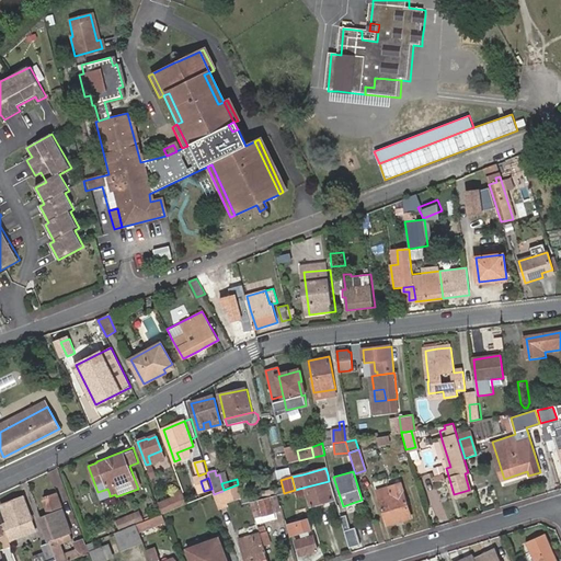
[(305,494),(308,505),(334,497),(329,481),(302,488),(305,494)]
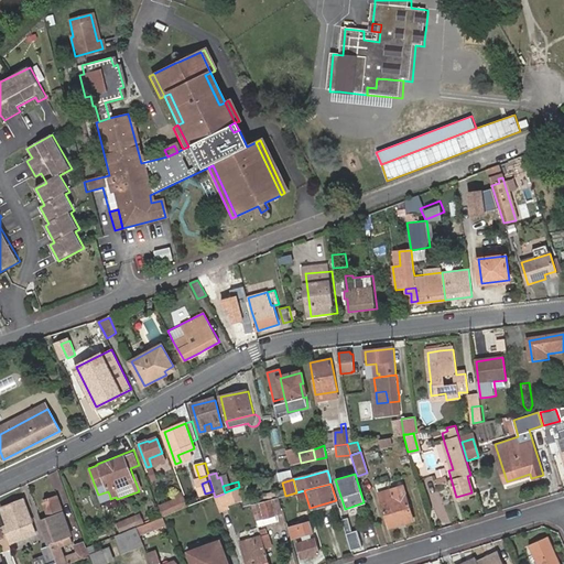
[(413,520),(403,486),(378,494),(389,528),(413,520)]
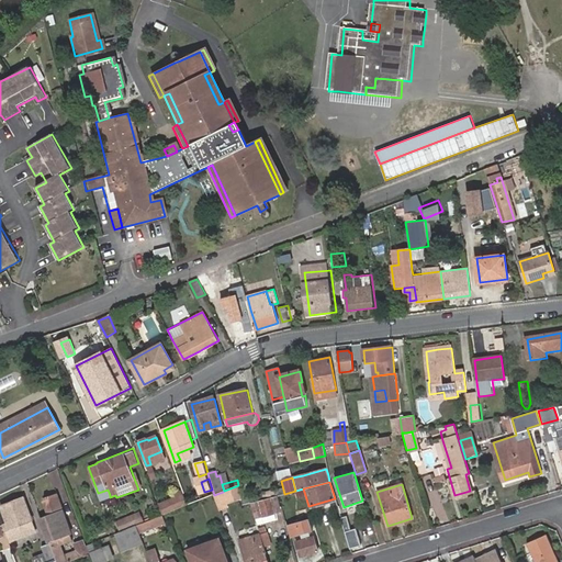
[(110,495),(108,490),(98,493),(100,498),(110,495)]
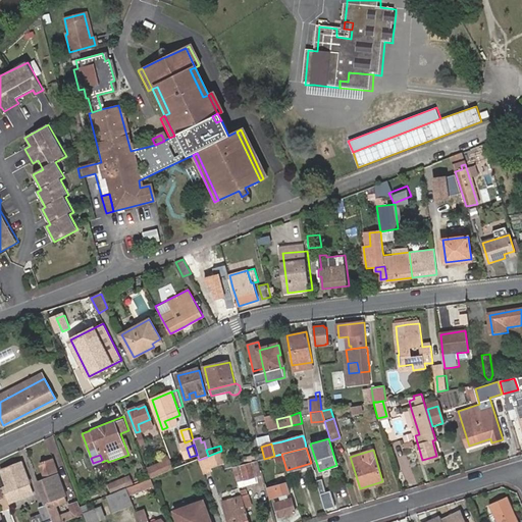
[(148,469),(152,479),(174,470),(169,457),(162,459),(163,462),(148,469)]
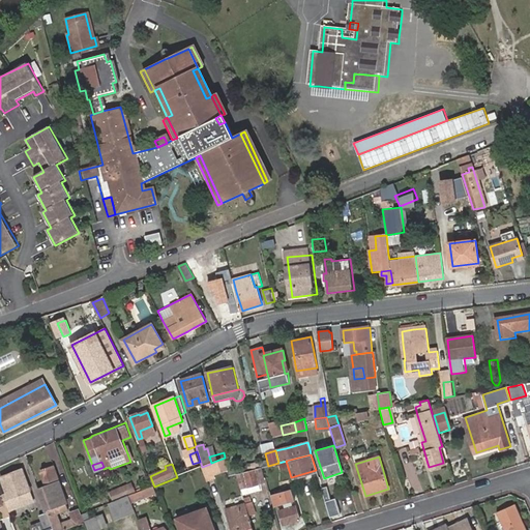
[(210,464),(202,467),(207,480),(215,477),(210,464)]
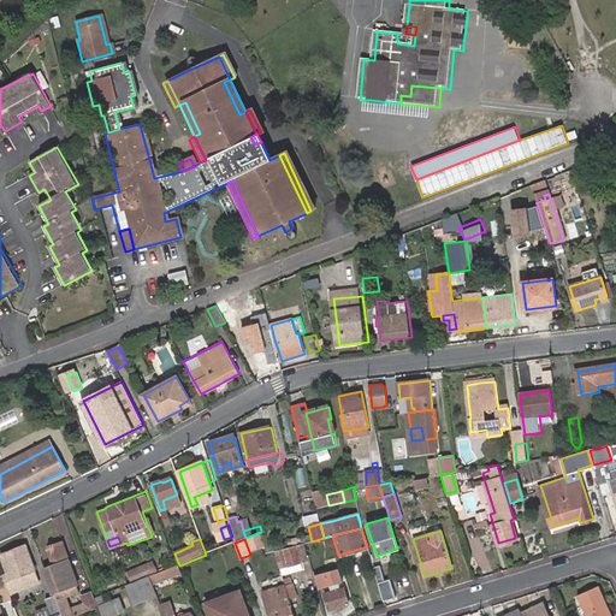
[(57,567),(46,570),(55,596),(61,610),(63,614),(63,615),(73,615),(73,612),(71,606),(67,597),(80,592),(69,562),(63,544),(57,546),(55,544),(48,546),(53,558),(57,558),(59,566),(57,567)]
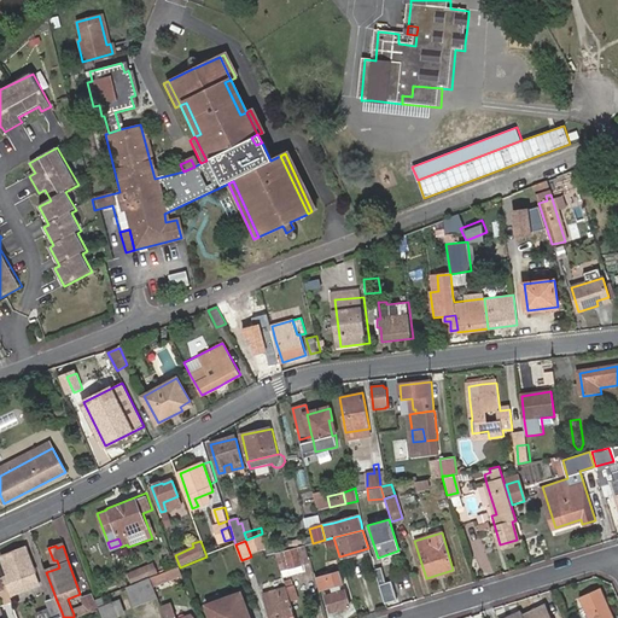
[(10,577),(4,579),(11,598),(40,586),(38,578),(25,548),(3,558),(10,575),(10,577)]
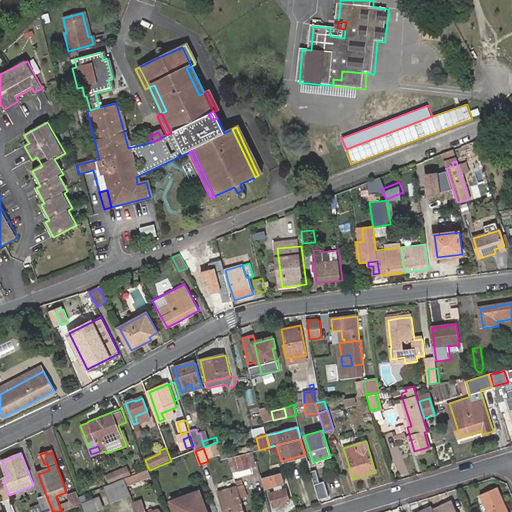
[(232,472),(248,467),(254,465),(251,454),(229,460),(232,472)]
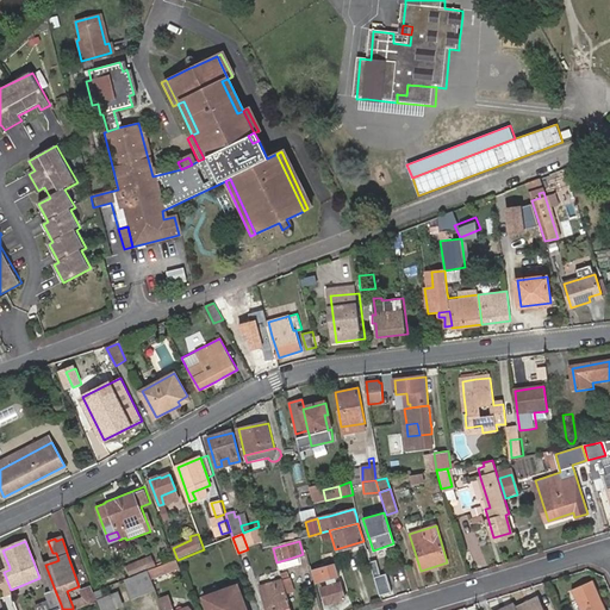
[(131,578),(135,577),(149,571),(155,568),(157,567),(151,555),(126,566),(131,578)]
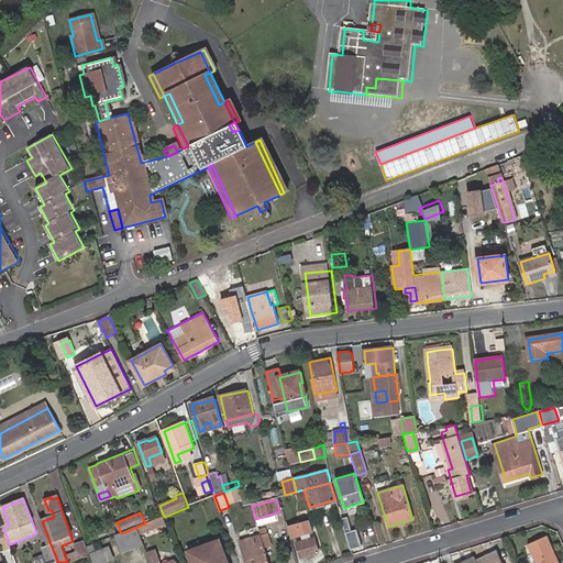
[(276,521),(273,514),(255,519),(258,527),(276,521)]
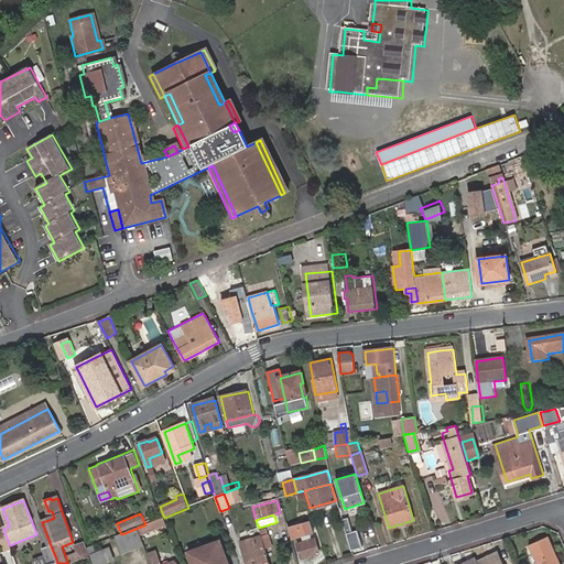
[(290,535),(311,530),(307,517),(286,523),(290,535)]
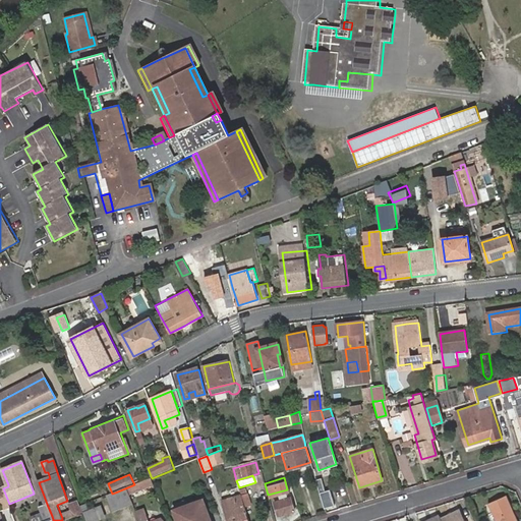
[(152,478),(139,482),(134,484),(132,485),(134,493),(154,485),(152,478)]
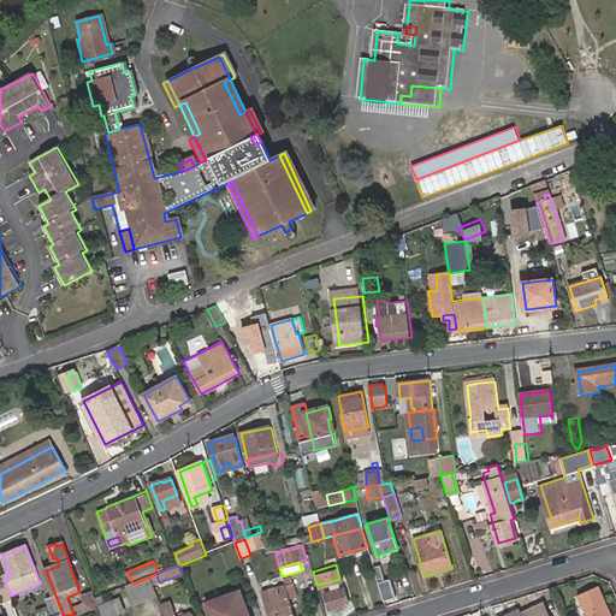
[(373,568),(383,602),(395,598),(389,580),(383,581),(379,566),(373,568)]
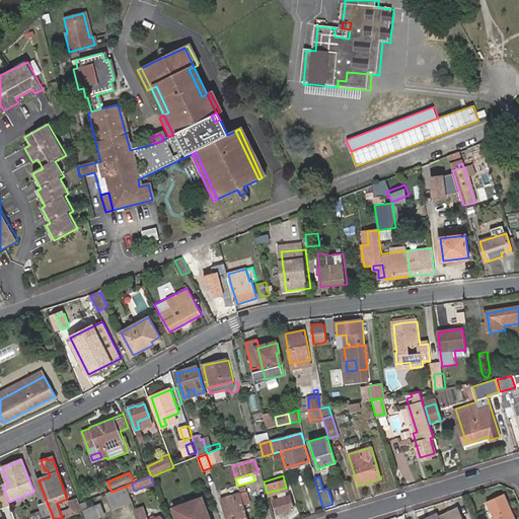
[(0,497),(4,508),(10,506),(9,502),(3,487),(2,486),(0,486),(0,497)]
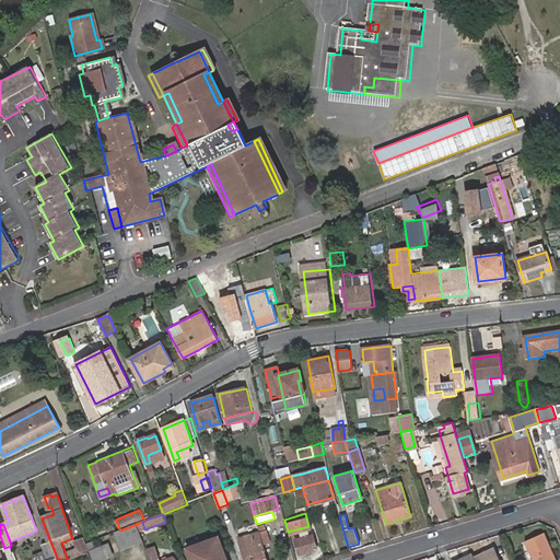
[(120,531),(115,533),(121,550),(143,543),(137,524),(124,529),(120,531)]
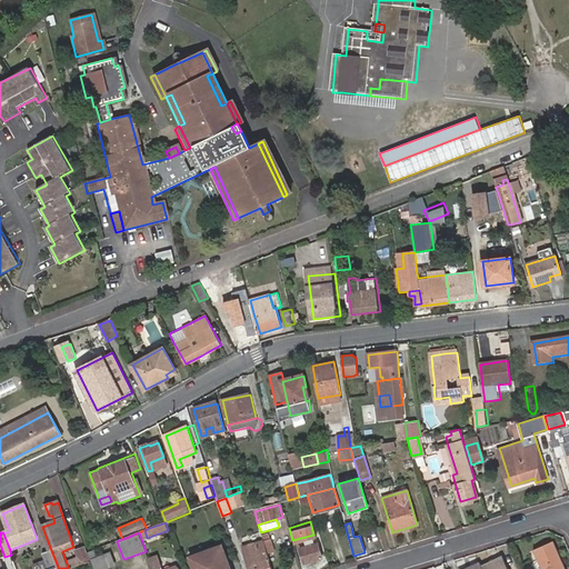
[(268,533),(261,536),(262,541),(262,542),(270,540),(268,533)]
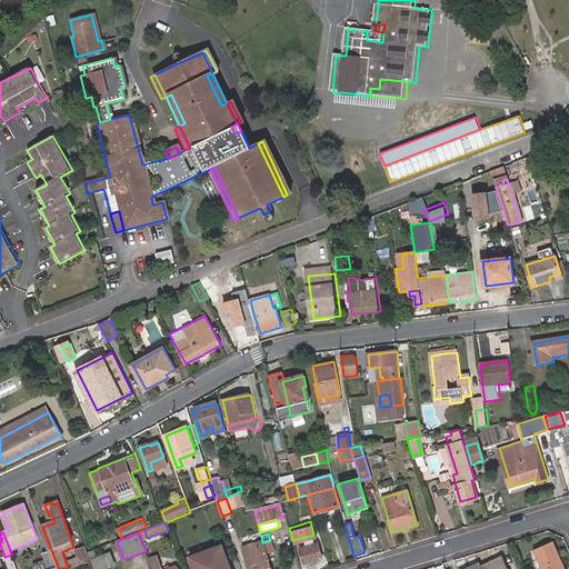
[(265,547),(267,556),(275,553),(270,540),(262,542),(265,547)]
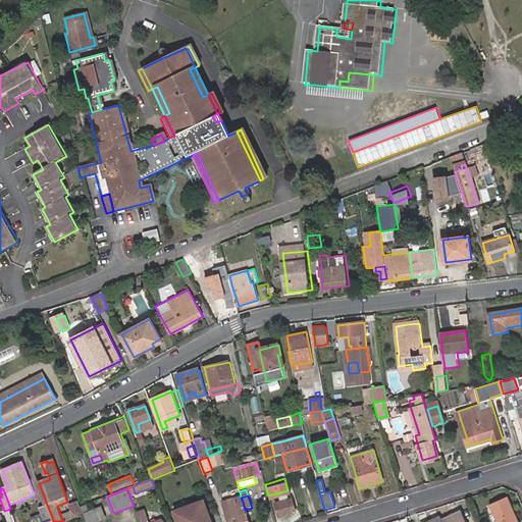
[(241,498),(241,497),(222,502),(227,519),(245,513),(246,513),(245,510),(243,502),(241,498)]
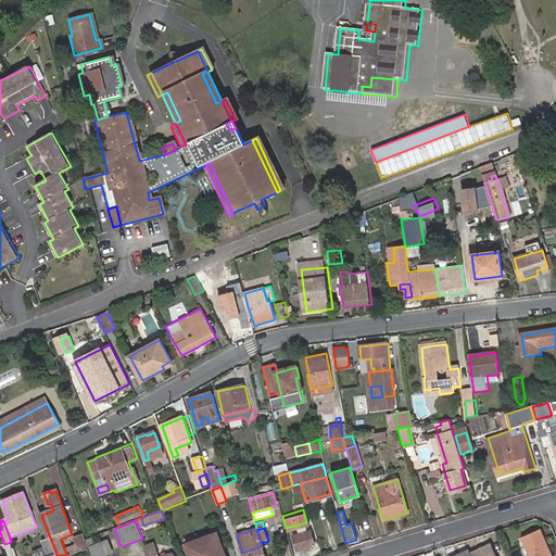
[(297,551),(314,545),(311,531),(306,532),(305,530),(297,532),(298,535),(292,536),(297,551)]
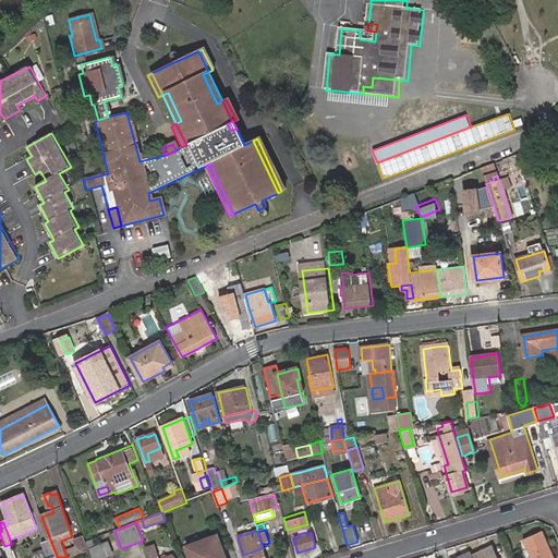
[(521,541),(529,557),(550,557),(540,533),(521,541)]
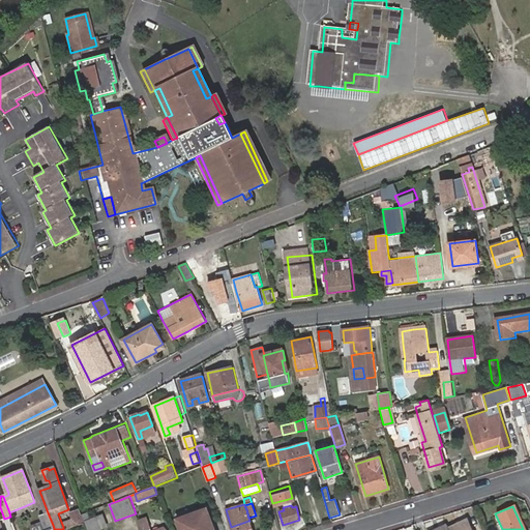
[(179,529),(211,529),(205,509),(177,521),(179,529)]
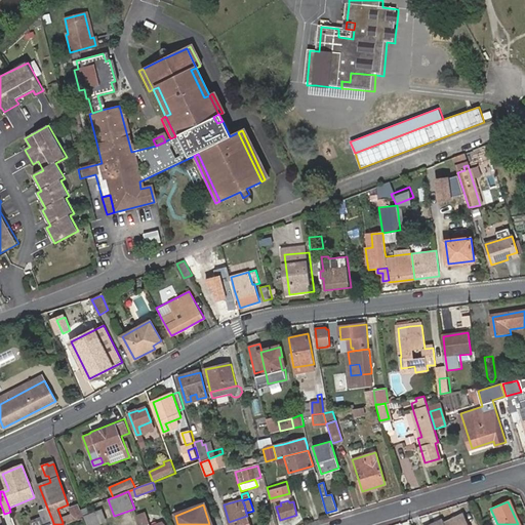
[(80,511),(78,506),(70,509),(72,513),(74,518),(75,522),(78,521),(83,519),(80,511)]
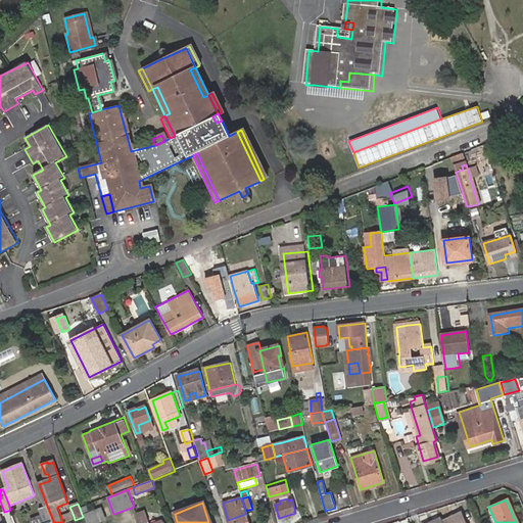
[(87,522),(90,522),(107,517),(102,505),(83,512),(87,522)]
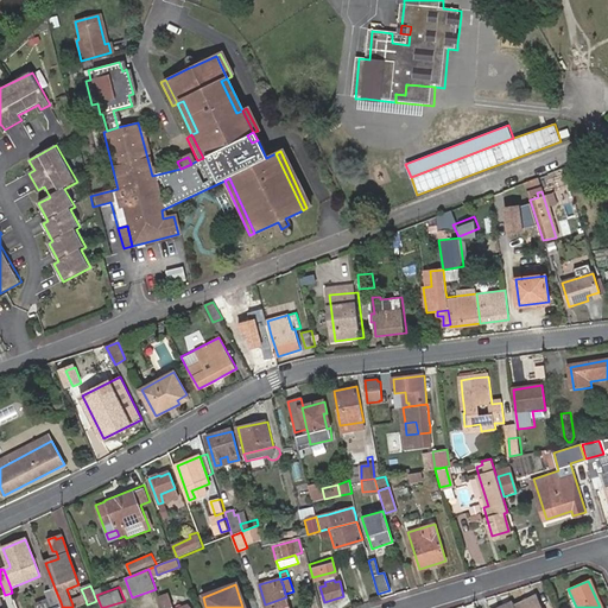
[(45,607),(61,602),(55,588),(45,591),(49,599),(37,602),(38,607),(45,607)]
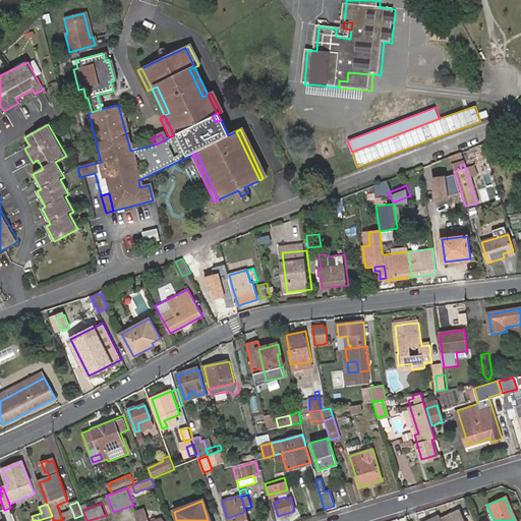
[(71,509),(60,513),(62,518),(73,514),(71,509)]
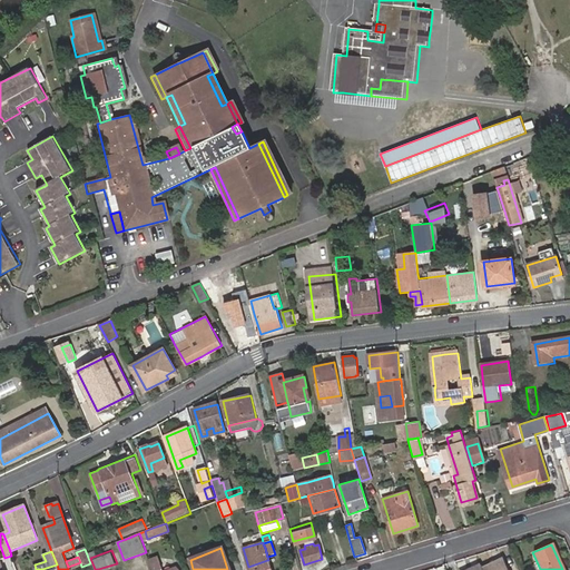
[(507,569),(501,559),(482,568),(482,569),(507,569)]
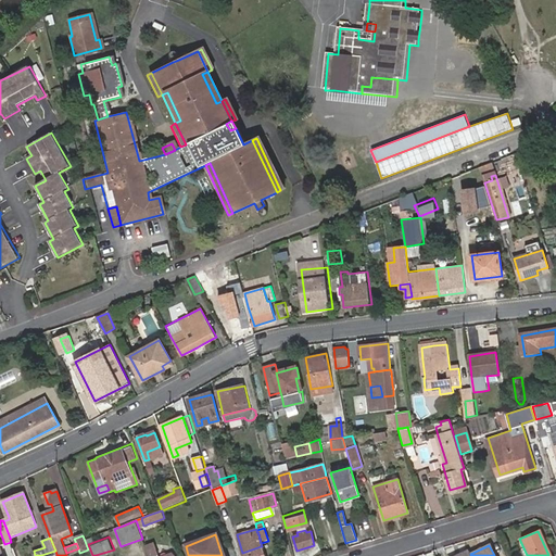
[(264,555),(261,546),(242,553),(242,555),(264,555)]
